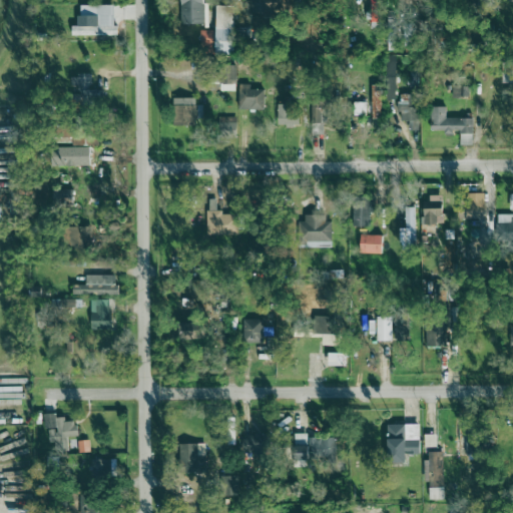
[(203,24),(202,0),(180,0),(181,24),(203,24)]
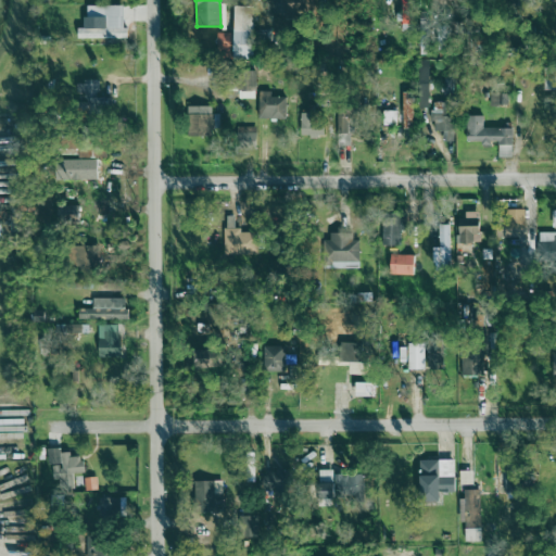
[(78,39),(109,38),(109,45),(125,43),(125,5),(86,7),(86,28),(78,28),(78,39)]
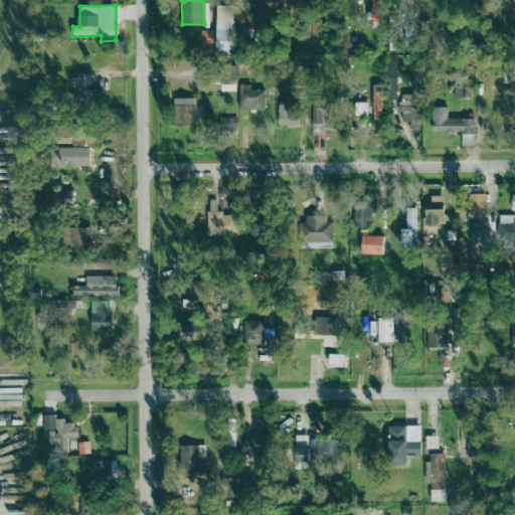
[(217,55),(236,55),(235,6),(216,6),(217,55)]
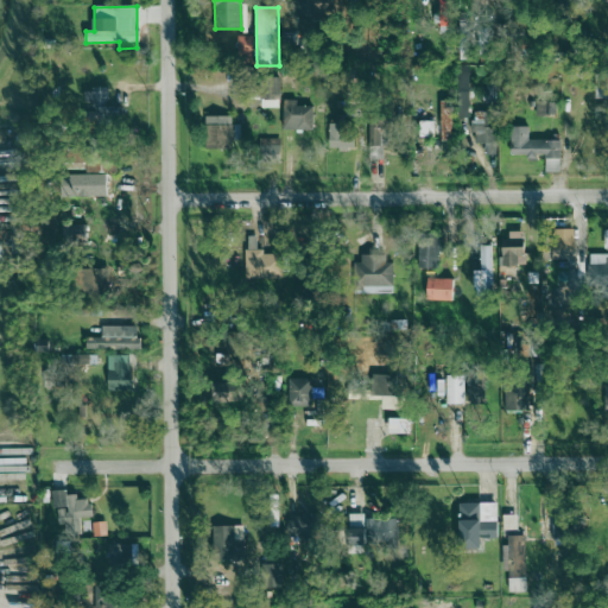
[(254,36),(238,36),(238,59),(253,61),(254,36)]
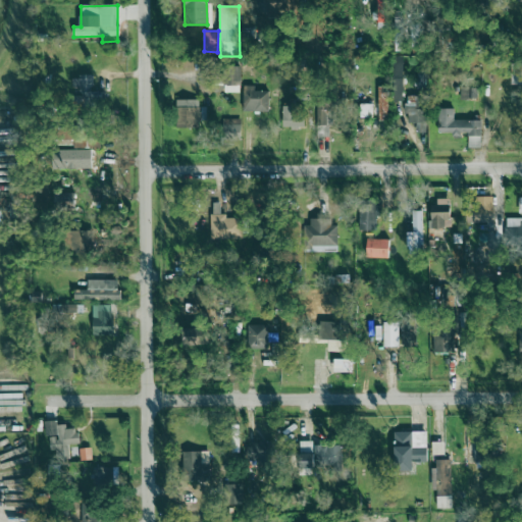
[(394,101),(404,101),(403,56),(393,57),(394,101)]
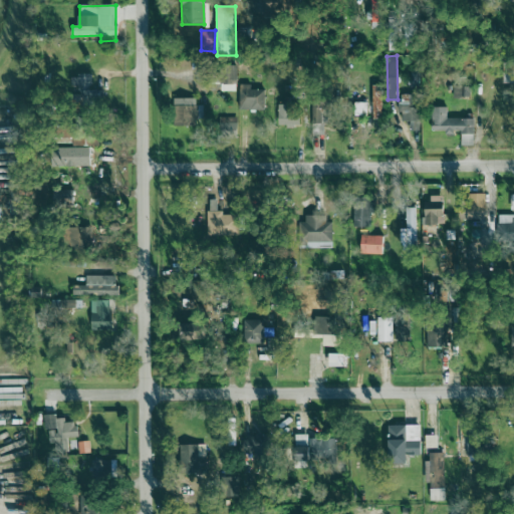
[(91,75),(71,75),(70,86),(78,86),(78,105),(101,105),(102,90),(90,90),(91,75)]
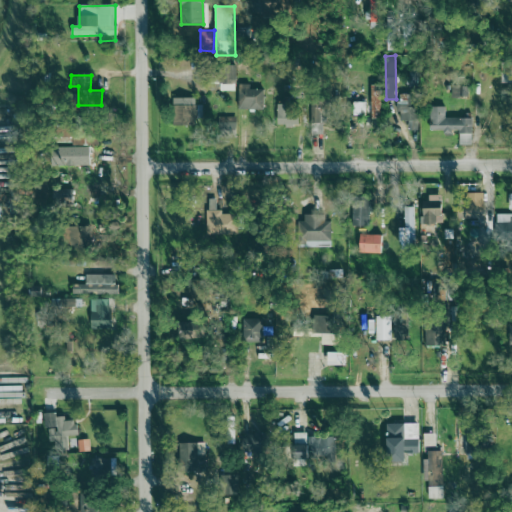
[(264,89),(250,89),(250,84),(239,84),(239,110),(264,110),(264,89)]
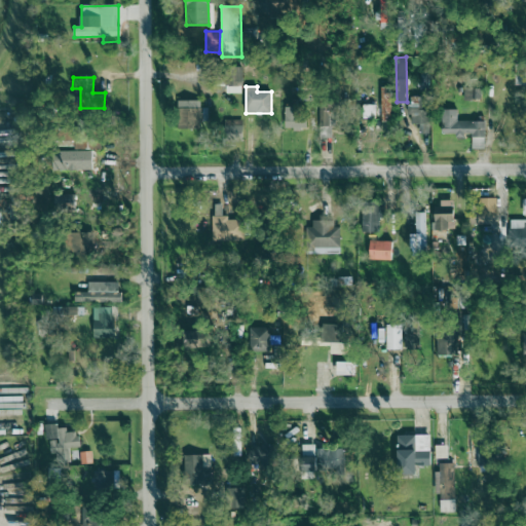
[(382,122),(391,122),(390,86),(381,87),(382,122)]
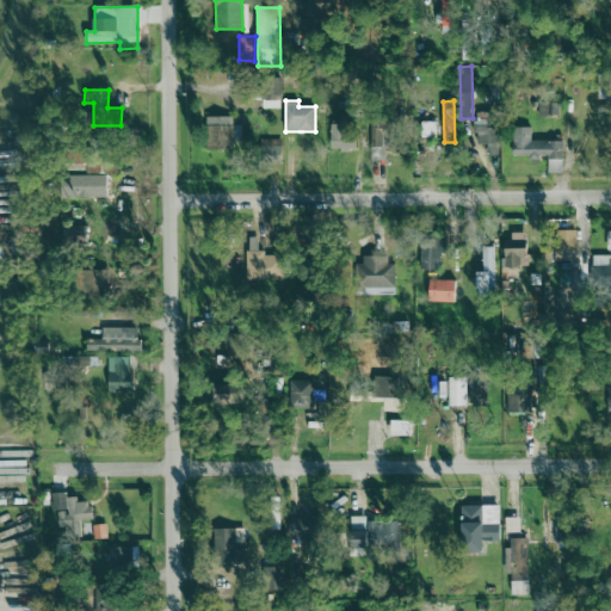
[(557,103),(538,103),(538,116),(557,117),(557,103)]
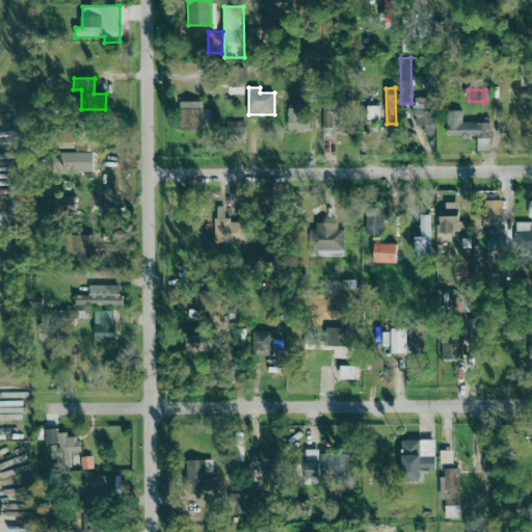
[(414,126),(424,126),(424,135),(433,135),(433,98),(414,99),(414,126)]
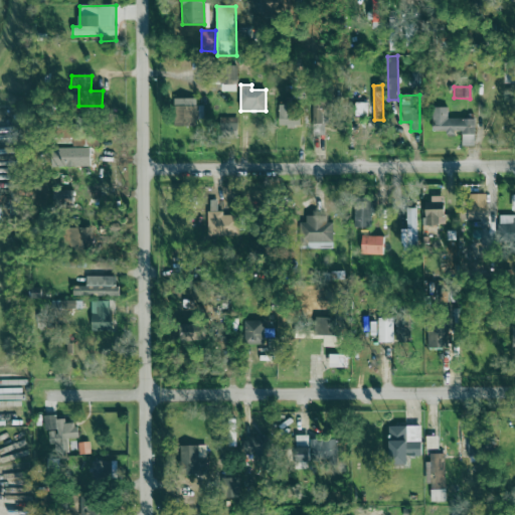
[(197,126),(196,99),(174,99),(175,127),(197,126)]
